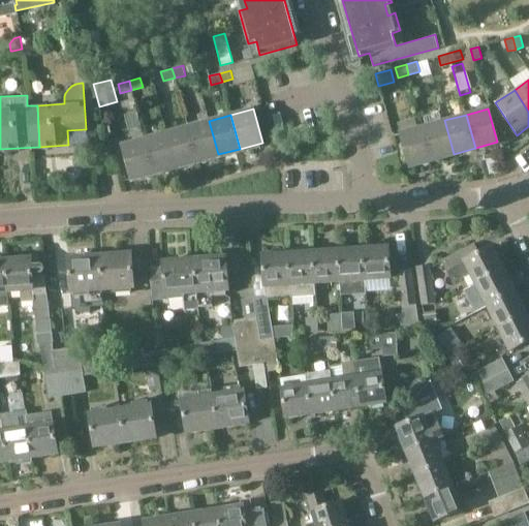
[(423,126),(432,159),(454,154),(444,120),(423,126)]
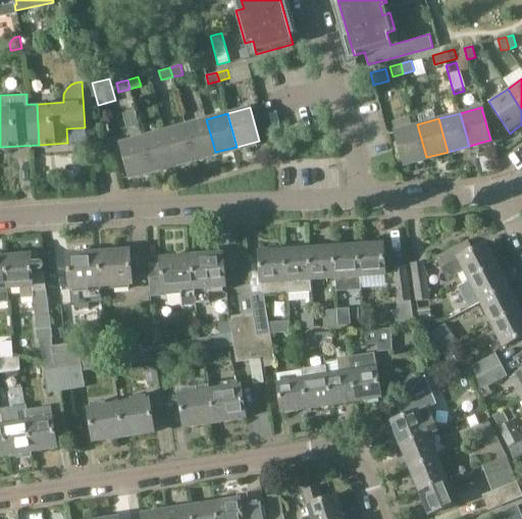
[(185,125),(194,158),(215,152),(206,119),(185,125)]
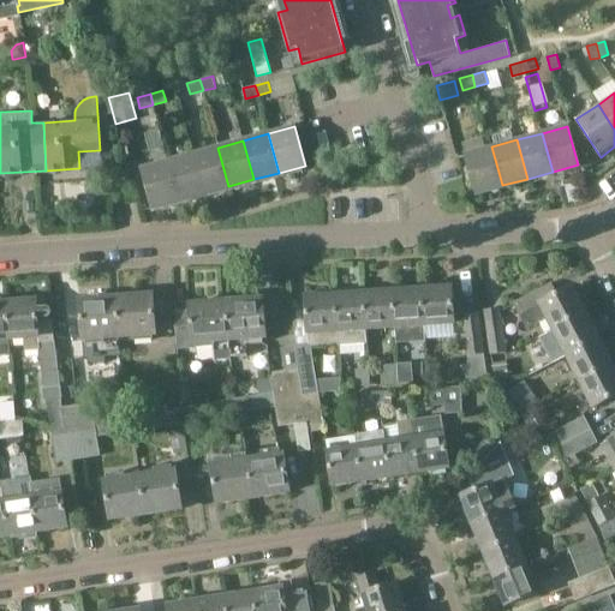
[(477,192),(502,185),(491,147),(466,154),(477,192)]
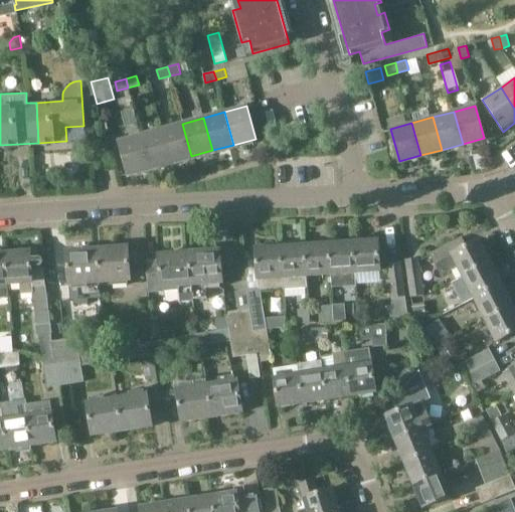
[(182,124),(162,130),(170,162),(191,156),(182,124)]
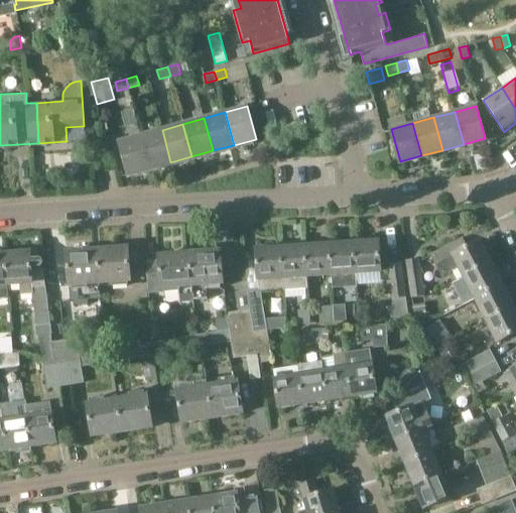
[(141,135),(150,168),(170,162),(162,130),(141,135)]
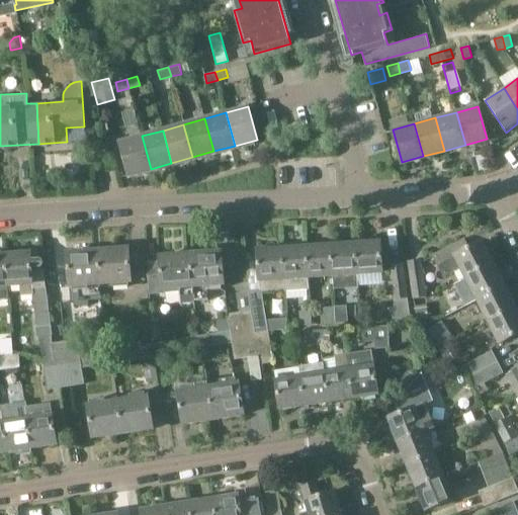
[(128,174),(151,169),(142,136),(119,142),(128,174)]
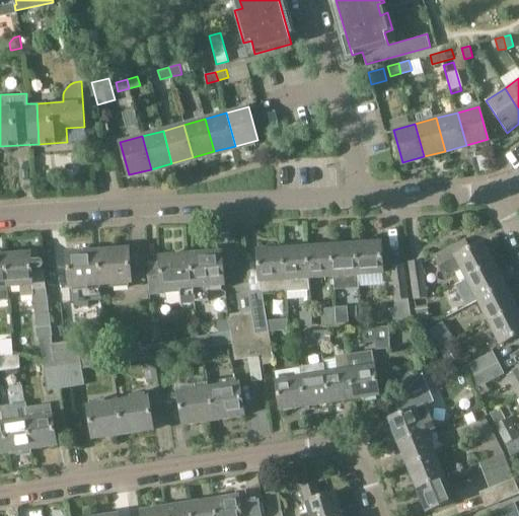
[(434,255),(445,277),(463,267),(468,276),(495,263),(484,241),(469,249),(464,239),(434,255)]
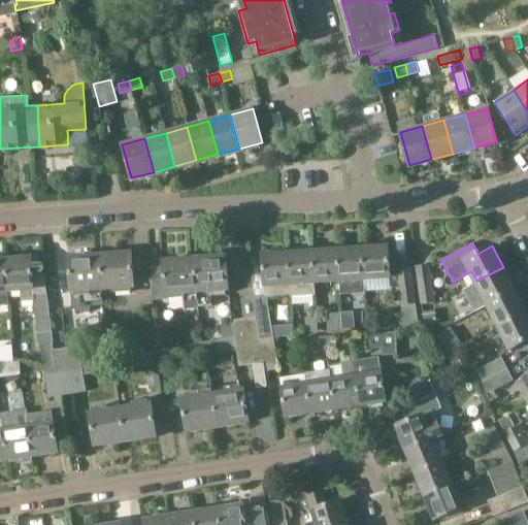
[(387,245),(361,248),(363,279),(389,276),(387,245)]
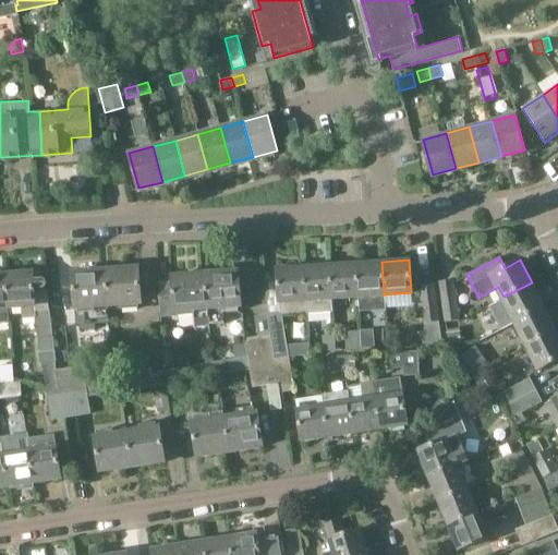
[(355,263),(358,296),(384,294),(381,262),(355,263)]
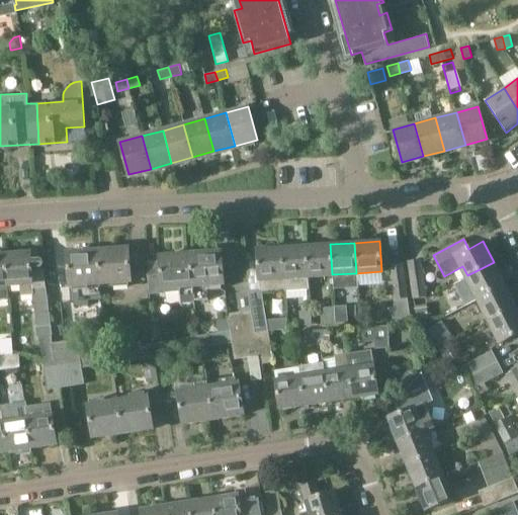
[(330,244),(307,246),(309,276),(332,274),(330,244)]
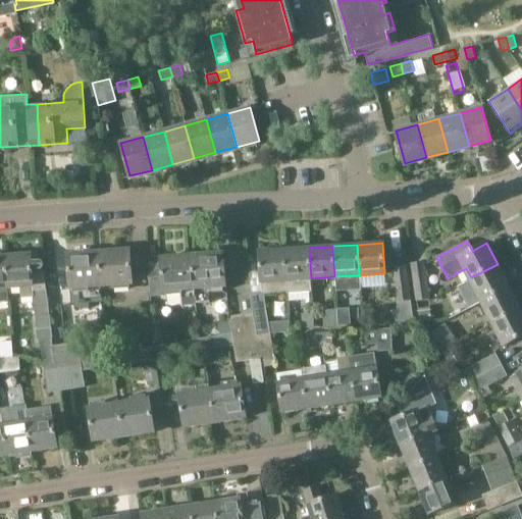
[(308,248),(284,249),(288,292),(288,293),(312,291),(311,278),(309,248),(308,248)]
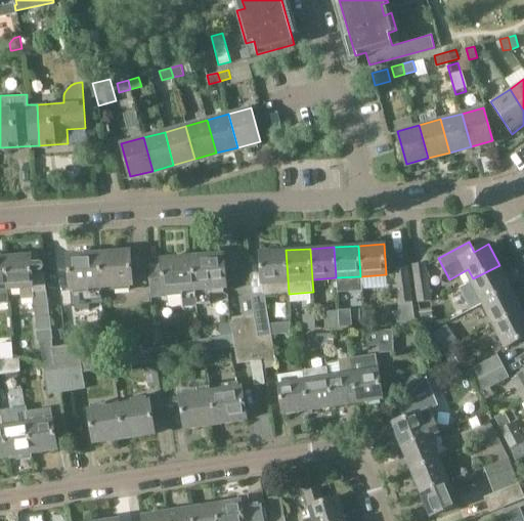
[(286,250),(259,252),(261,283),(263,283),(264,294),(264,295),(289,293),(286,250)]
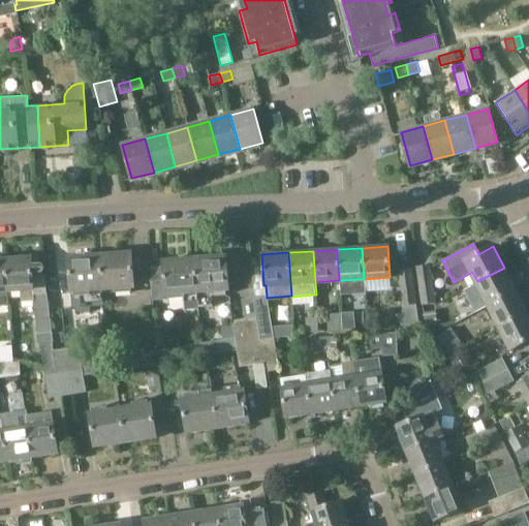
[(70,290),(73,290),(74,300),(75,303),(78,305),(80,306),(82,307),(84,307),(86,307),(89,307),(90,306),(92,304),(93,303),(94,301),(95,299),(95,298),(95,295),(102,294),(102,288),(115,287),(115,290),(130,289),(130,286),(148,285),(147,275),(132,276),(130,253),(68,257),(70,290)]
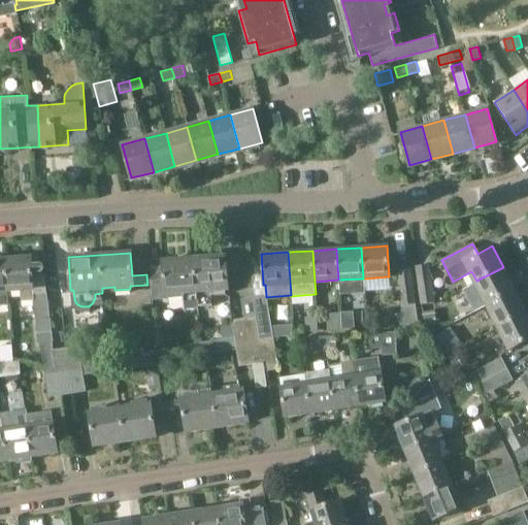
[(150,273),(151,285),(164,284),(165,293),(168,293),(168,297),(183,296),(184,301),(184,308),(198,307),(197,305),(212,304),(211,293),(225,292),(225,288),(227,288),(225,255),(162,260),(163,265),(153,265),(153,273),(150,273)]
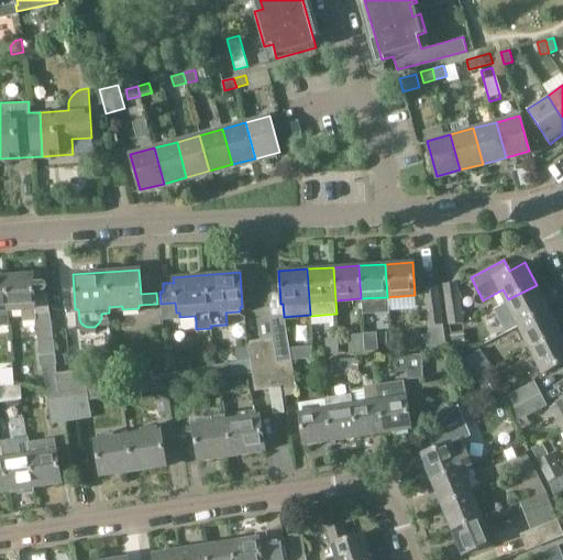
[(7,276),(9,309),(21,308),(22,320),(35,319),(40,354),(37,354),(40,366),(56,364),(47,294),(44,291),(47,287),(47,284),(44,281),(34,282),(33,274),(7,276)]
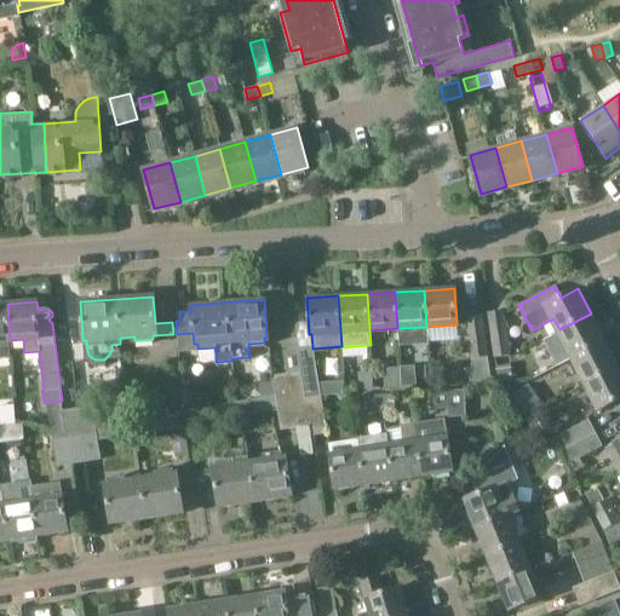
[(0,304),(0,351),(10,351),(9,340),(10,340),(7,304),(0,304)]
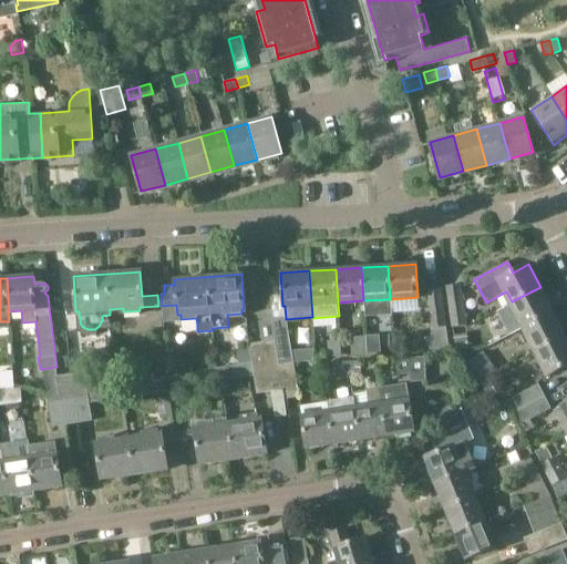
[(461,283),(447,285),(445,285),(452,326),(466,325),(461,283)]
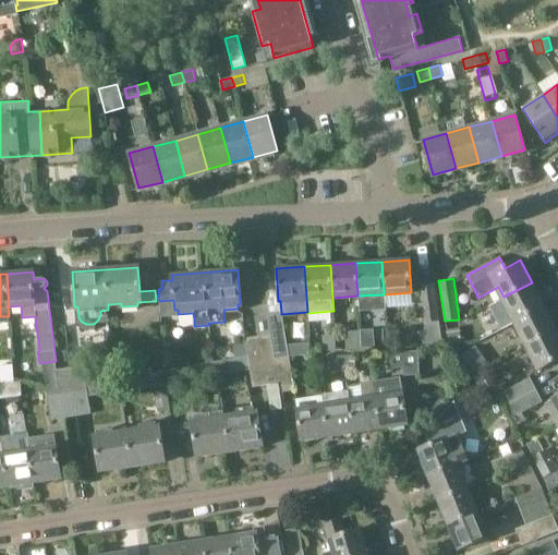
[(419,284),(424,323),(438,321),(433,281),(419,284)]
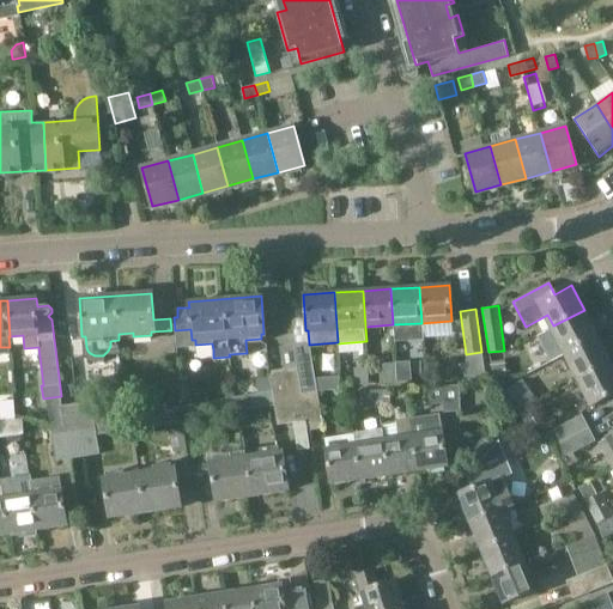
[(547,351),(563,343),(568,353),(599,336),(584,310),(553,326),(539,334),(547,351)]
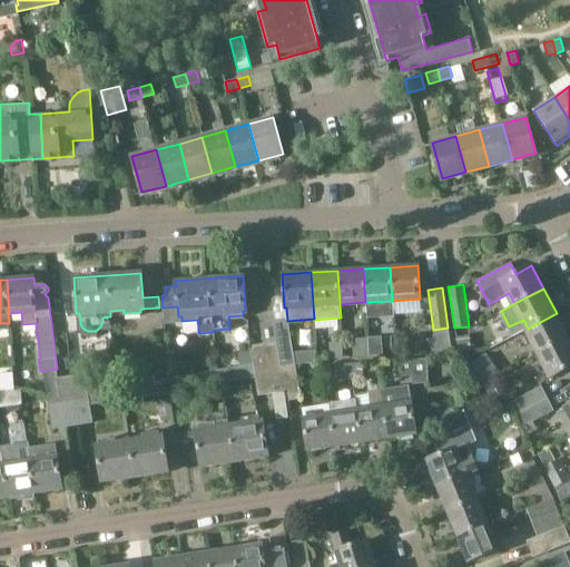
[(557,313),(528,329),(540,352),(569,338),(557,313)]
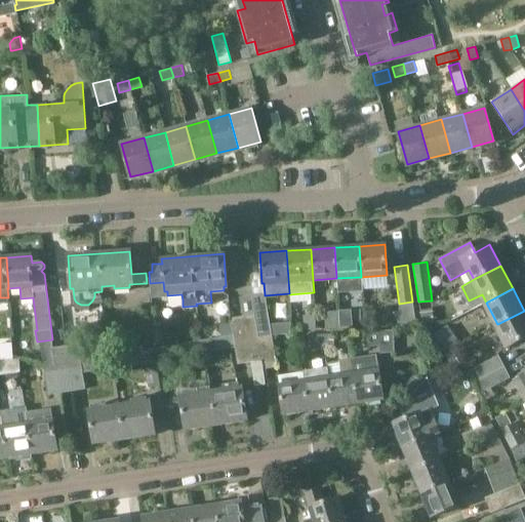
[(265,294),(252,294),(254,314),(258,335),(271,333),(267,312),(265,295),(265,294)]
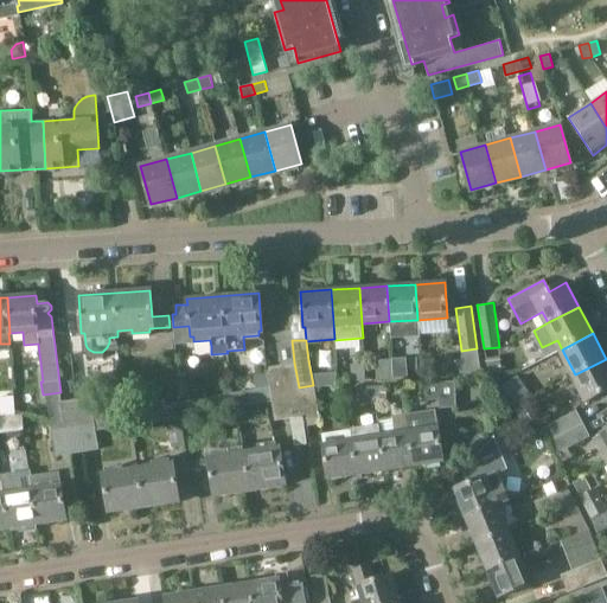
[(523,352),(529,364),(544,357),(538,345),(523,352)]
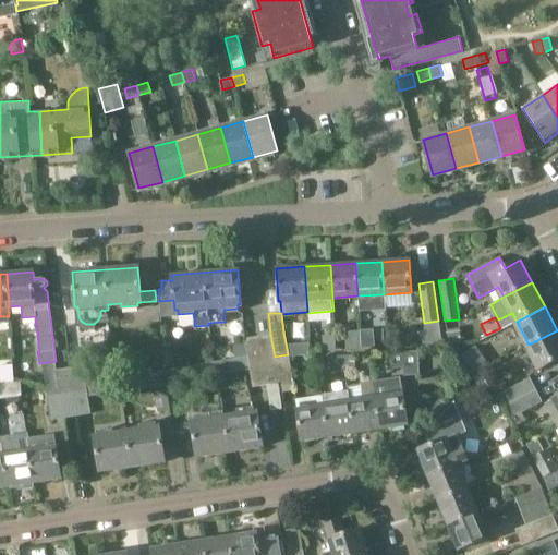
[(373,328),(361,329),(362,347),(374,347),(373,328)]
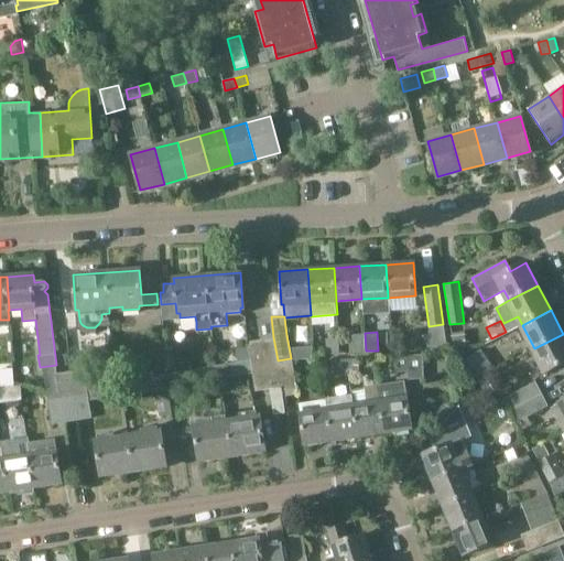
[(365,333),(348,334),(349,352),(366,351),(365,333)]
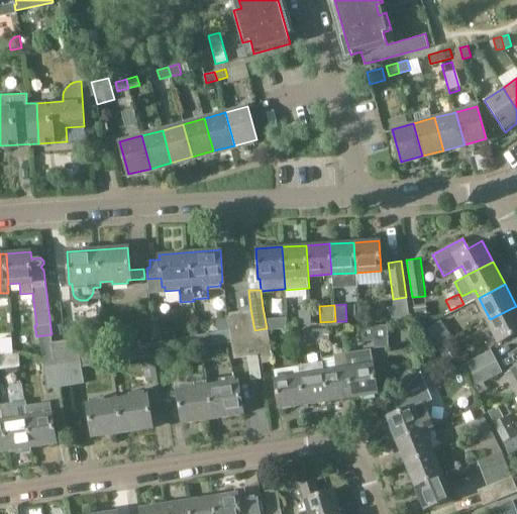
[(516,333),(516,306),(490,319),(502,341),(516,333)]
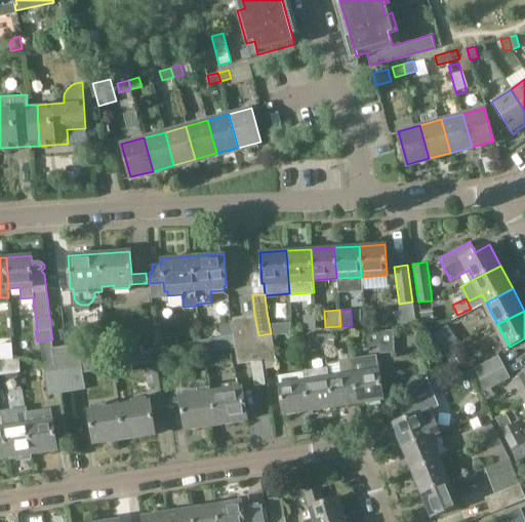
[(219,324),(220,334),(233,332),(234,339),(258,335),(254,314),(231,318),(231,322),(219,324)]
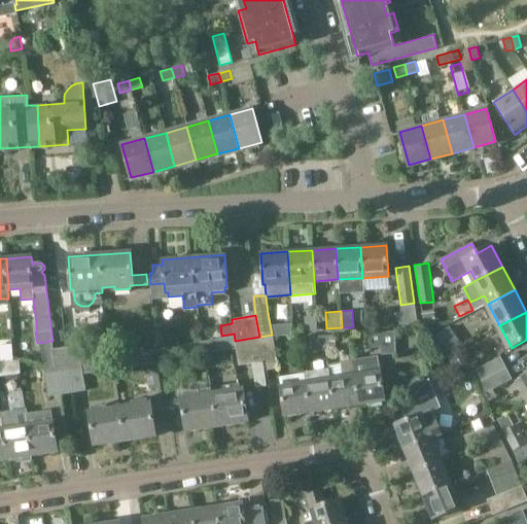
[(305,315),(305,317),(304,318),(305,330),(317,329),(316,315),(305,315)]
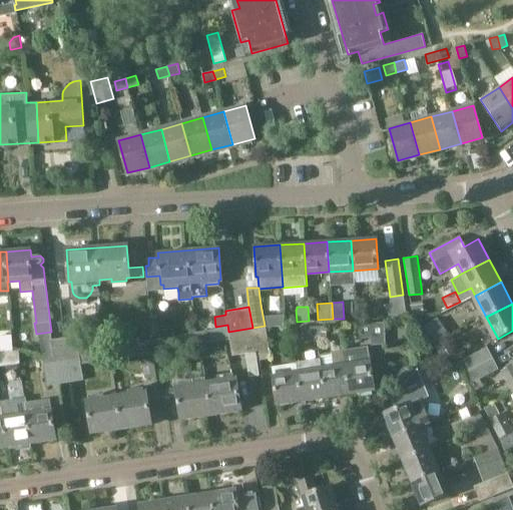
[(449,333),(437,317),(417,331),(429,347),(449,333)]
